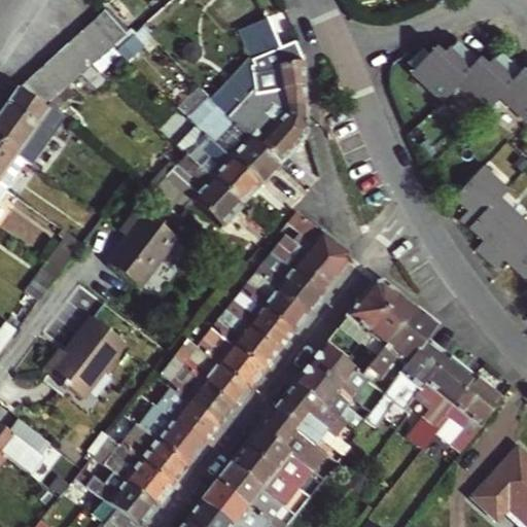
[(114,46),(126,36),(106,14),(95,25),(114,46)]
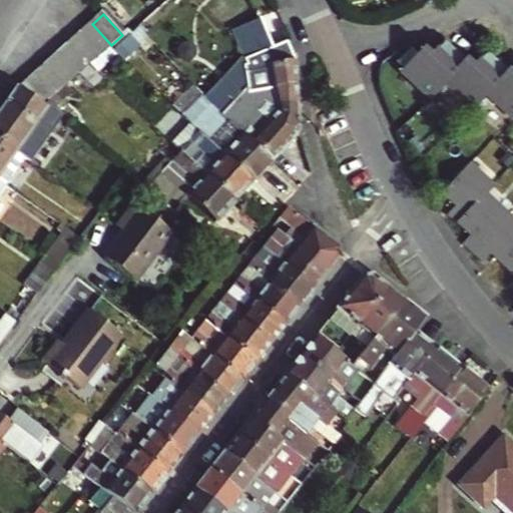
[(281,54),(261,21),(233,32),(247,67),(244,68),(254,95),(279,88),(279,98),(280,106),(298,98),(297,82),(285,53),(281,54)]
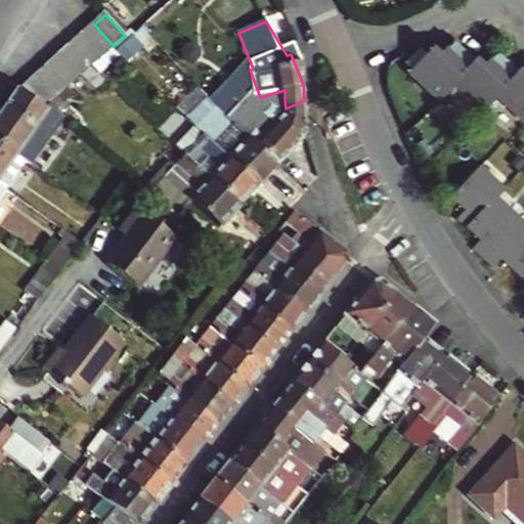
[(113,47),(114,46),(94,25),(83,35),(102,56),(113,47)]
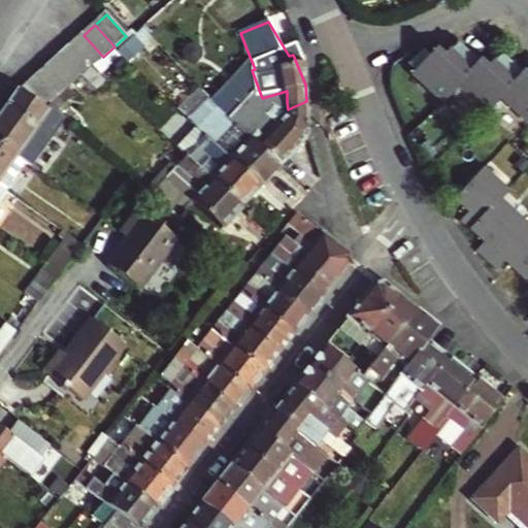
[(84,35),(72,45),(92,67),(103,57),(84,35)]
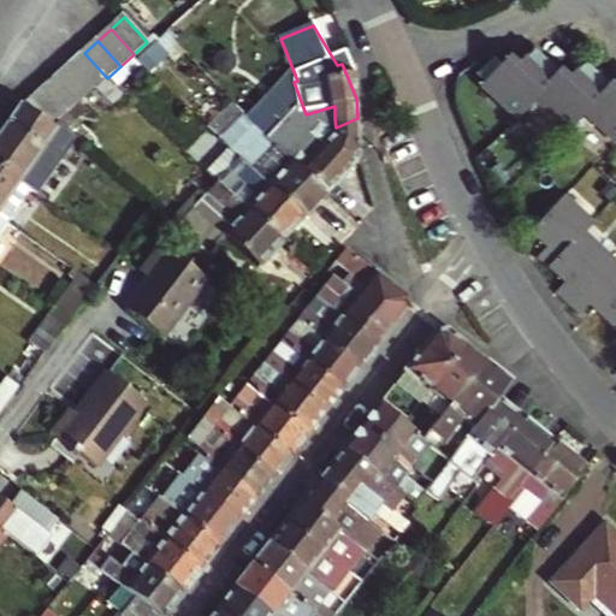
[(527,107),(563,69),(537,45),(520,63),(513,55),(485,83),(519,116),(527,107)]
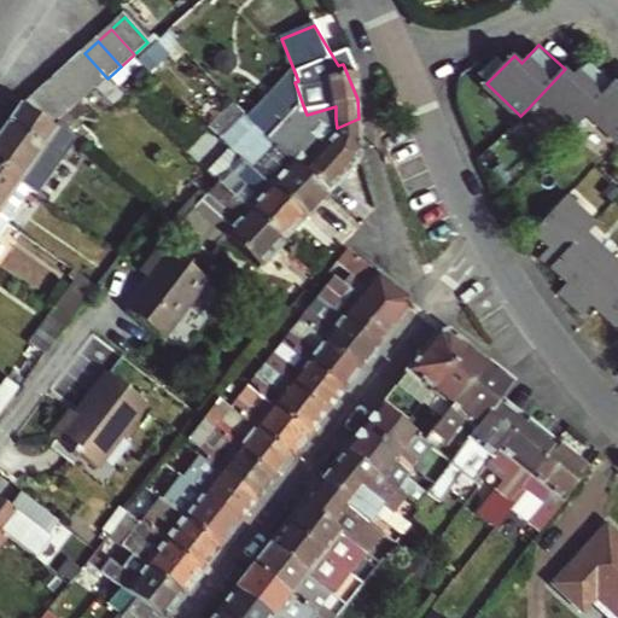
[(108,79),(85,53),(70,65),(93,91),(108,79)]
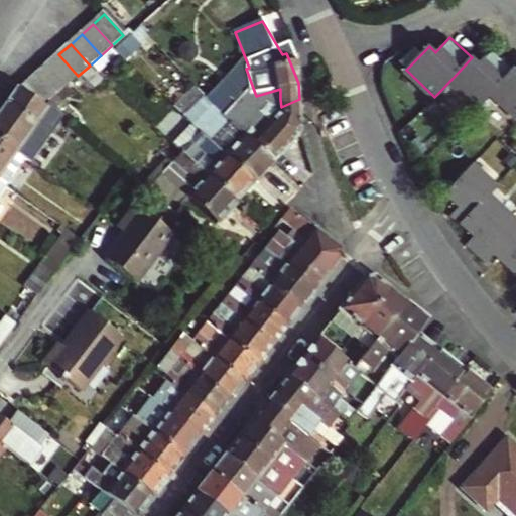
[(493,93),(515,69),(493,49),(479,65),(472,57),(441,90),(460,108),(468,100),(478,109),(493,93)]
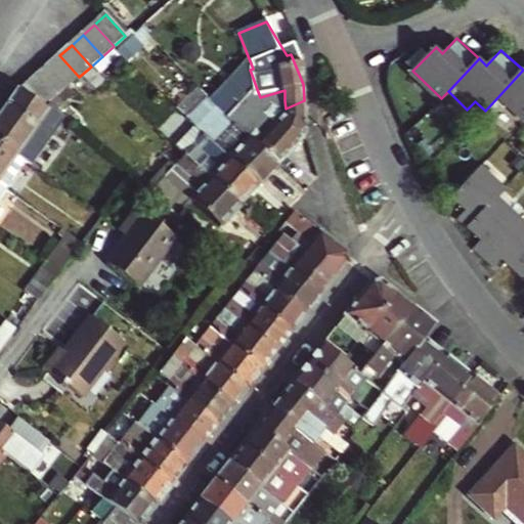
[(79,77),(59,55),(48,66),(68,87),(79,77)]
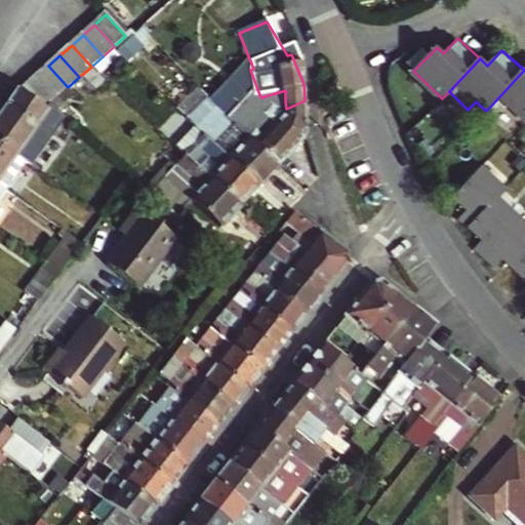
[(48,66),(36,77),(55,98),(68,87),(48,66)]
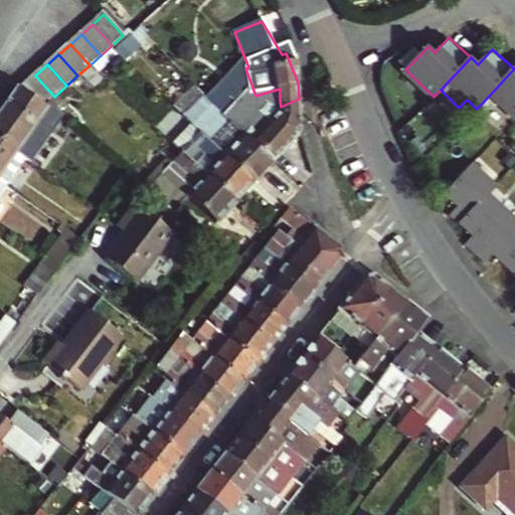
[(514,115),(514,69),(514,68),(492,93),(514,115)]
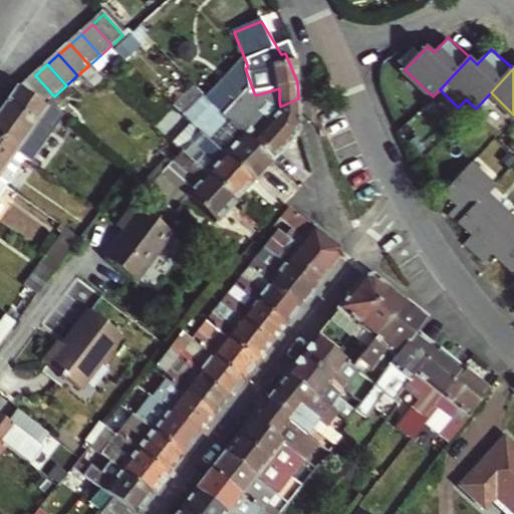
[(35,75),(20,88),(48,108),(52,102),(50,100),(54,96),(35,75)]
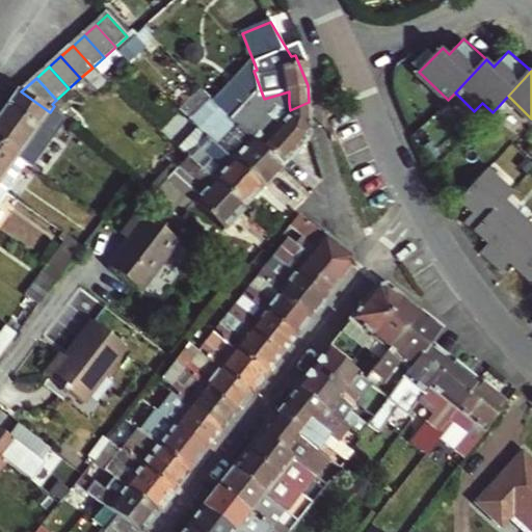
[(19,90),(9,105),(41,127),(50,112),(21,91),(19,90)]
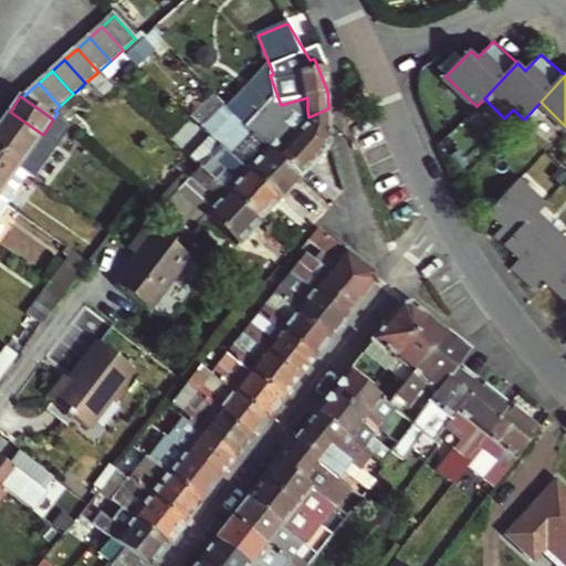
[(328,108),(308,117),(308,124),(295,137),(286,129),(261,105),(243,123),(300,177),(326,149),(329,140),(328,108)]
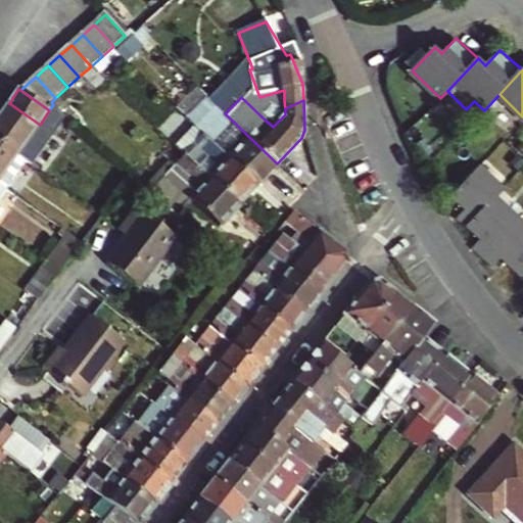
[(284,100),(265,120),(273,127),(285,114),(285,108),(284,100)]
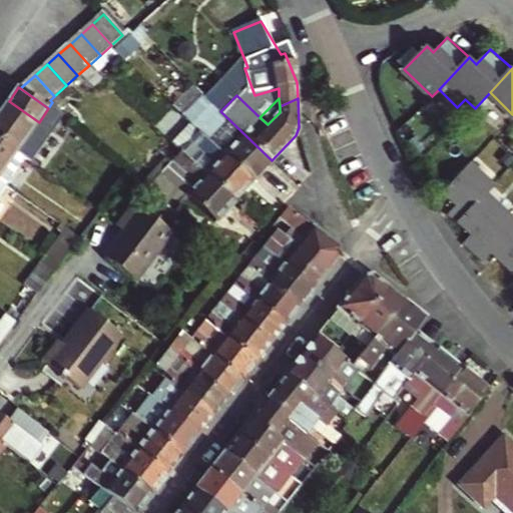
[(9,101),(0,112),(0,136),(19,150),(39,122),(9,101)]
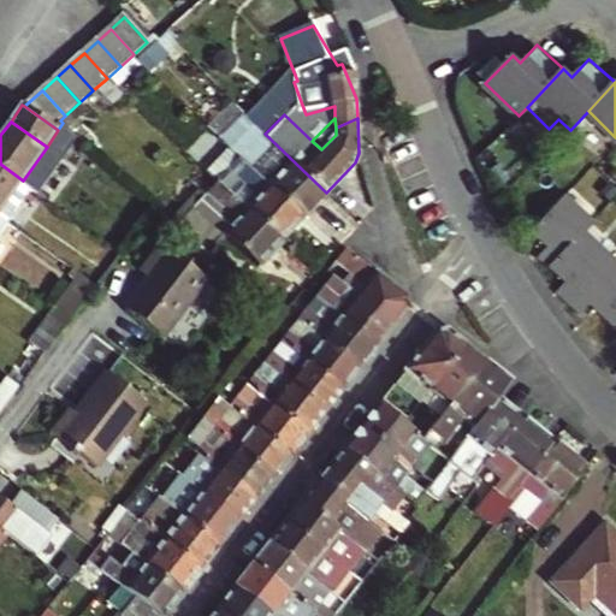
[(23,181),(31,187),(71,130),(63,123),(58,130),(47,147),(23,181)]
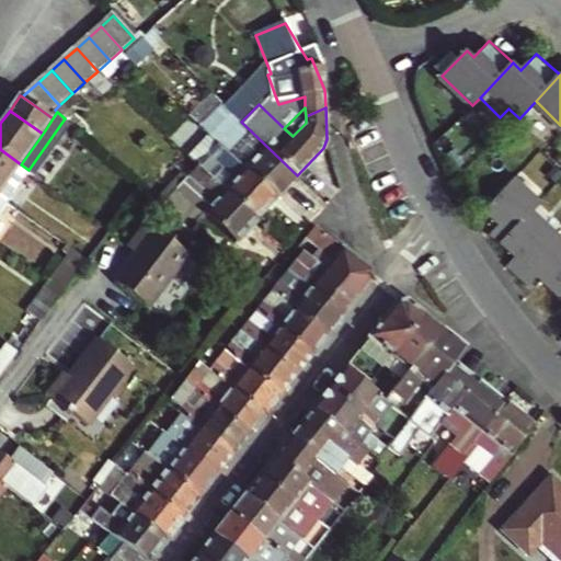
[(297,175),(241,122),(231,112),(218,126),(224,132),(218,136),(222,140),(219,145),(275,198),(297,175)]
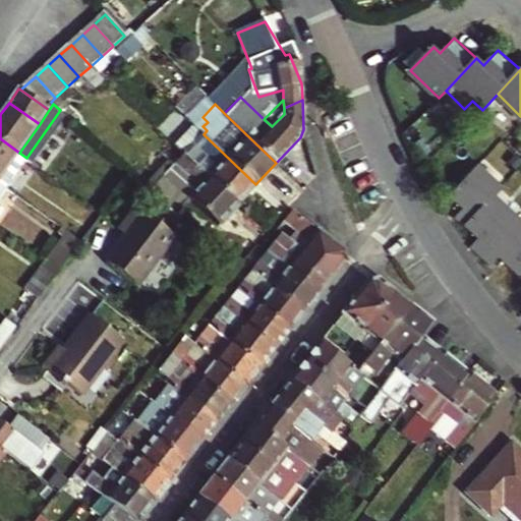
[(191,147),(184,153),(238,203),(255,184),(204,134),(200,136),(193,130),(184,139),(191,147)]
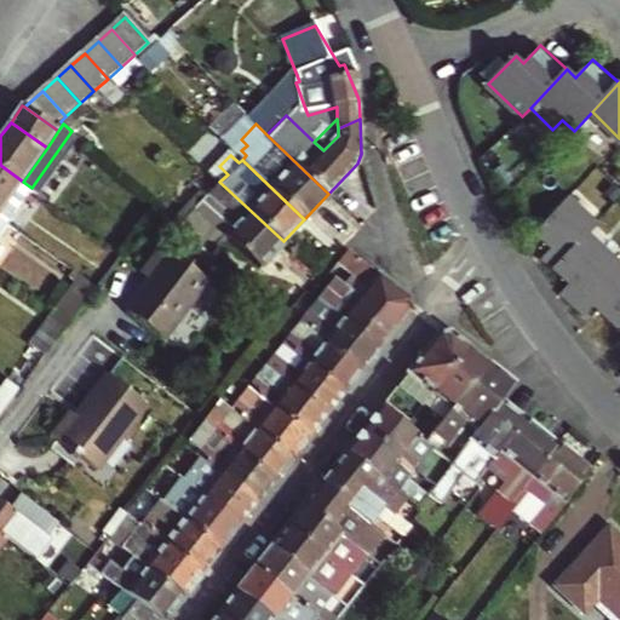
[(23,182),(0,165),(0,218),(6,223),(32,188),(23,182)]
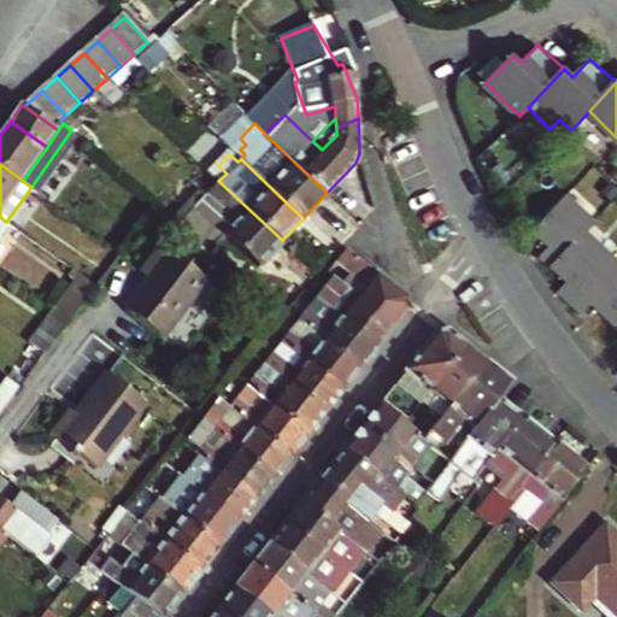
[(282,240),(218,181),(178,222),(209,247),(223,231),(258,266),(282,240)]
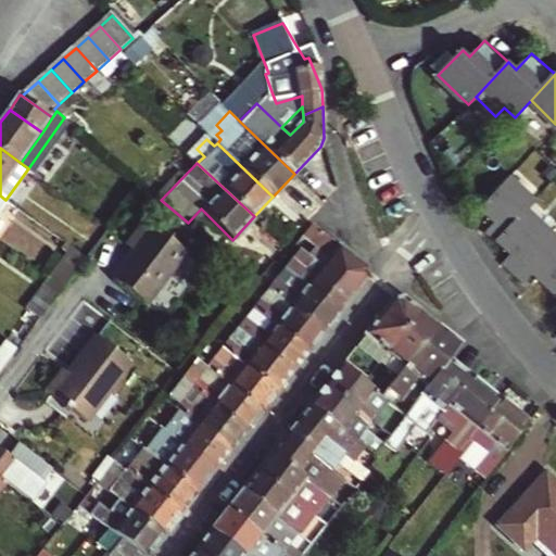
[(512,173),(480,206),(495,220),(487,229),(497,239),(530,205),(538,197),(512,173)]
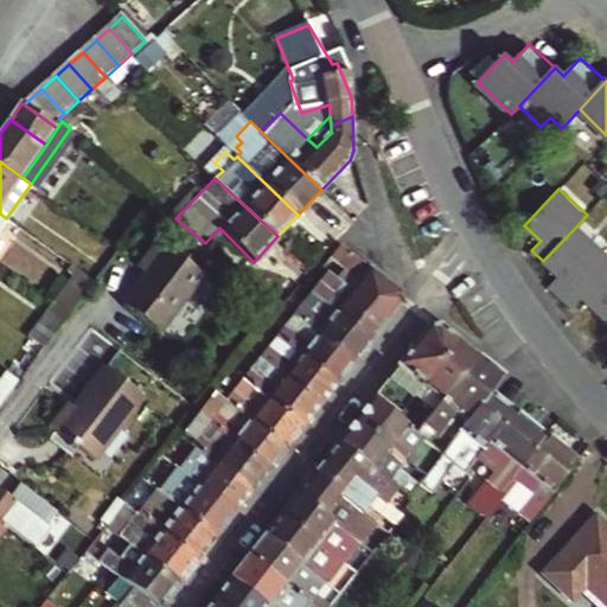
[(579,224),(543,261),(557,275),(550,282),(562,294),(605,249),(579,224)]
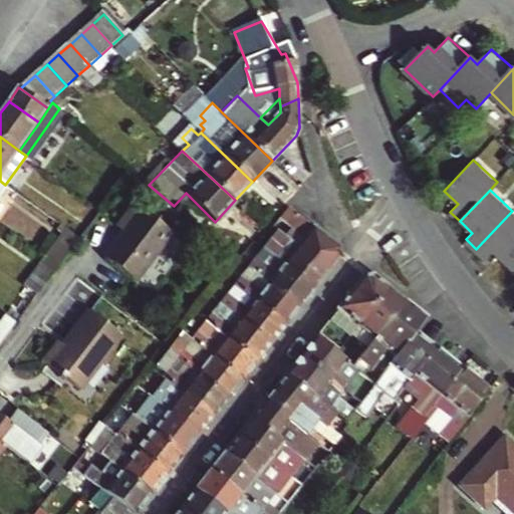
[(144,206),(137,201),(119,224),(126,230),(144,206)]
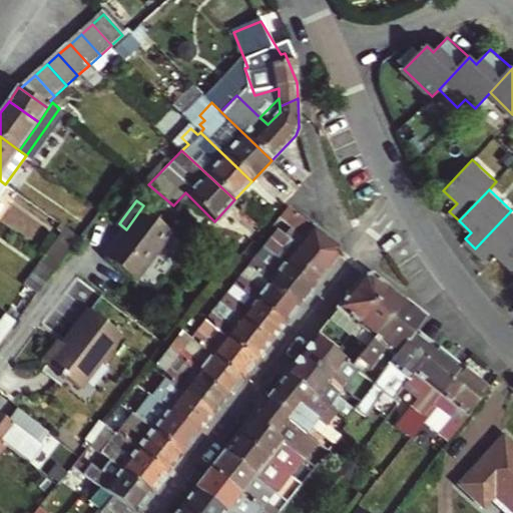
[(175,228),(143,205),(126,229),(106,255),(138,280),(175,228)]
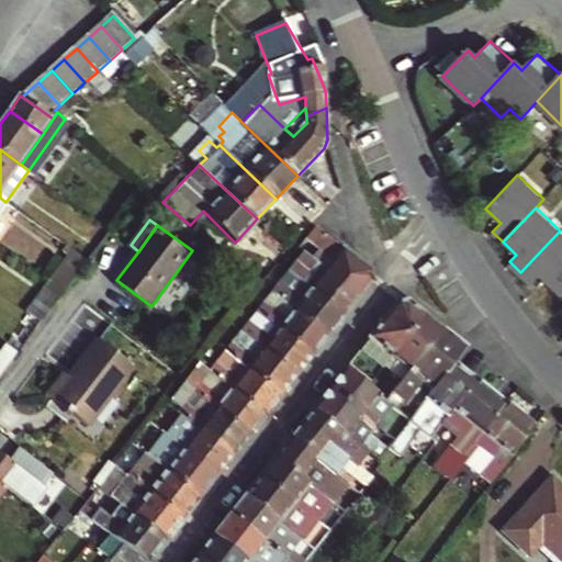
[(329,265),(325,270),(359,296),(371,281),(371,268),(315,225),(303,239),(329,265)]
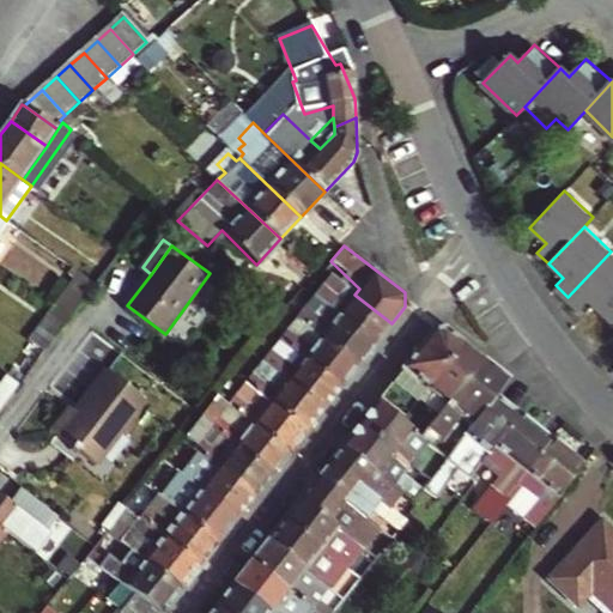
[(612,301),(612,254),(611,252),(568,297),(580,308),(587,299),(601,314),(612,301)]
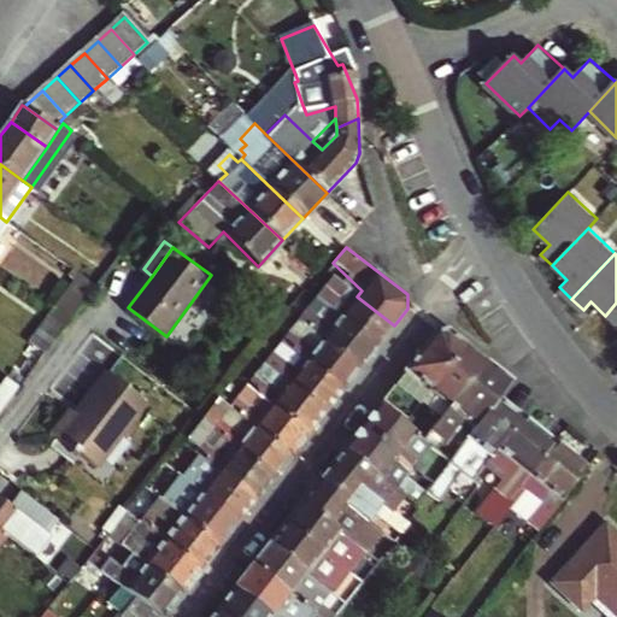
[(331,277),(313,300),(377,347),(394,325),(357,297),(331,277)]
